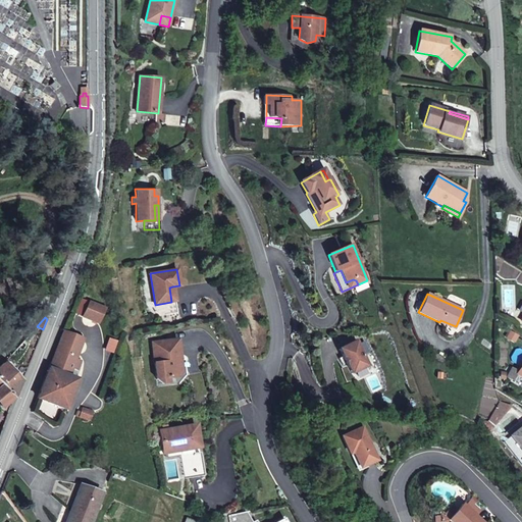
[(456,326),(440,320),(439,322),(455,329),(456,326)]
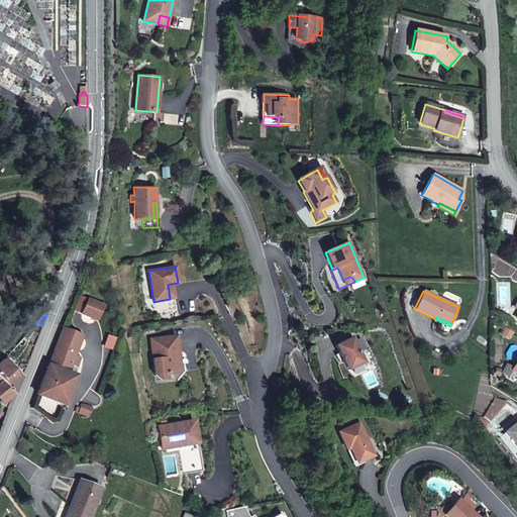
[(506,327),(502,333),(510,338),(514,332),(506,327)]
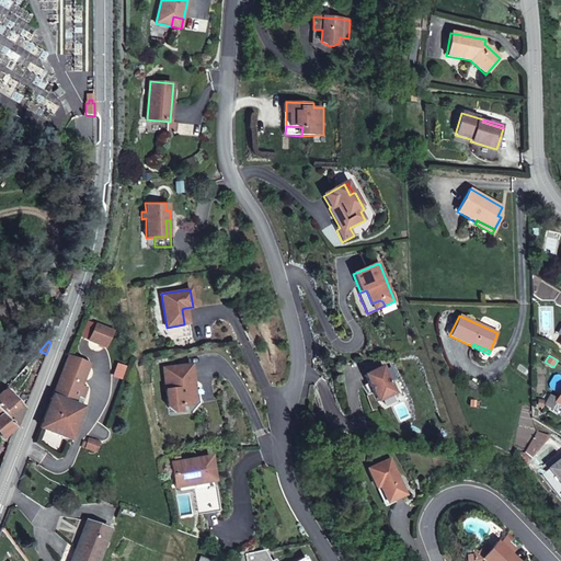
[(89,365),(68,357),(60,378),(80,387),(89,365)]
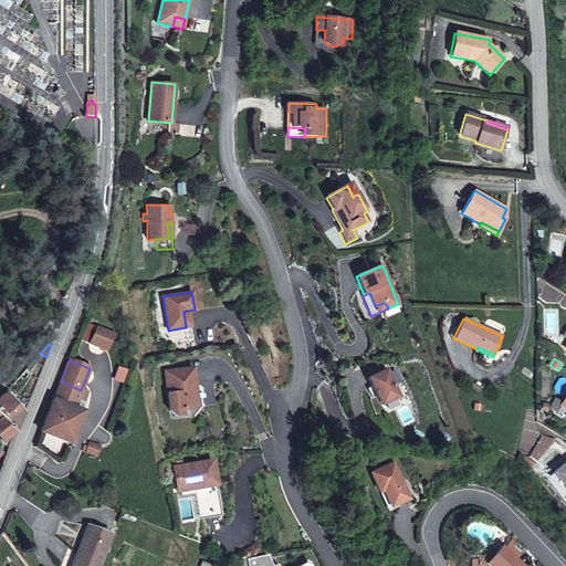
[(170,411),(188,409),(189,409),(194,405),(191,391),(195,391),(192,369),(166,371),(170,411)]
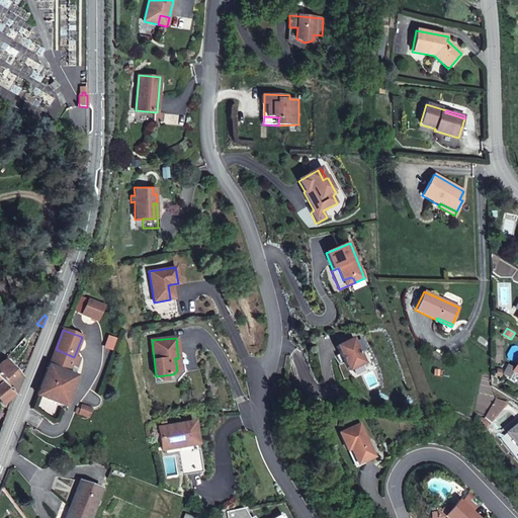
[(365,364),(354,340),(337,347),(340,354),(344,363),(348,372),(365,364)]
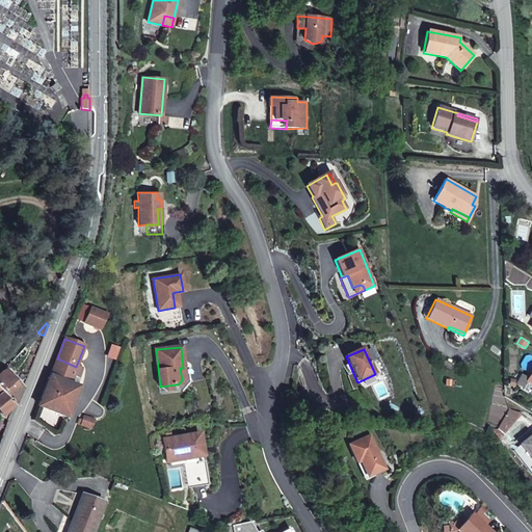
[(76,367),(57,358),(50,375),(70,383),(76,367)]
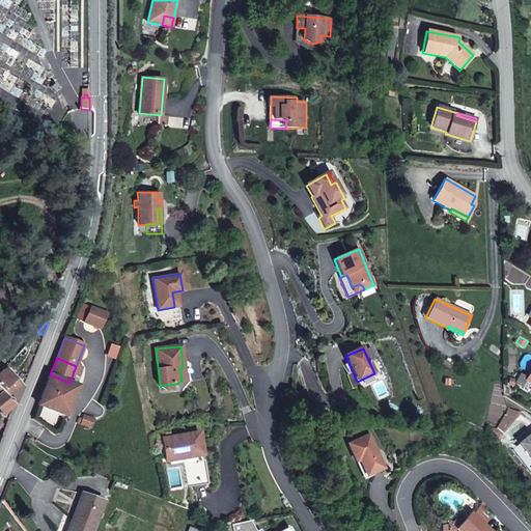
[(353,372),(348,363),(342,367),(346,375),(353,372)]
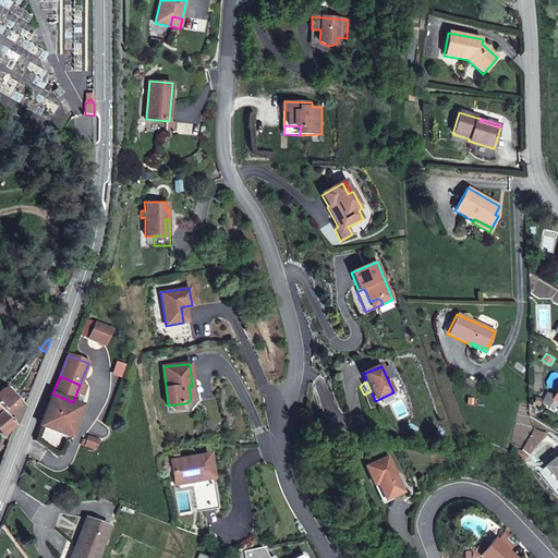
[(198,401),(197,385),(192,386),(189,386),(191,399),(186,403),(185,403),(186,412),(191,412),(198,401)]
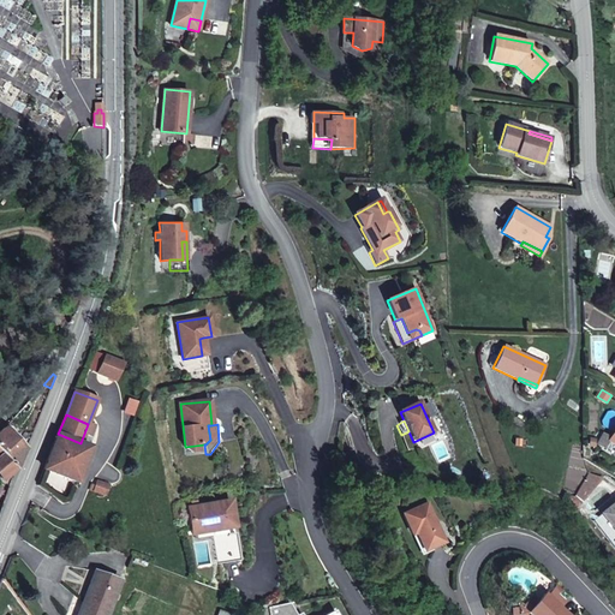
[(24,452),(4,429),(0,431),(0,451),(3,454),(17,469),(24,452)]
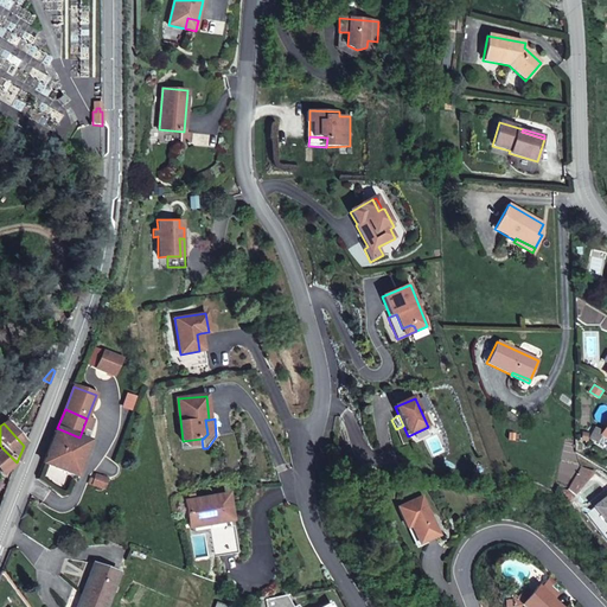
[(80,438),(57,428),(43,464),(76,477),(89,441),(80,438)]
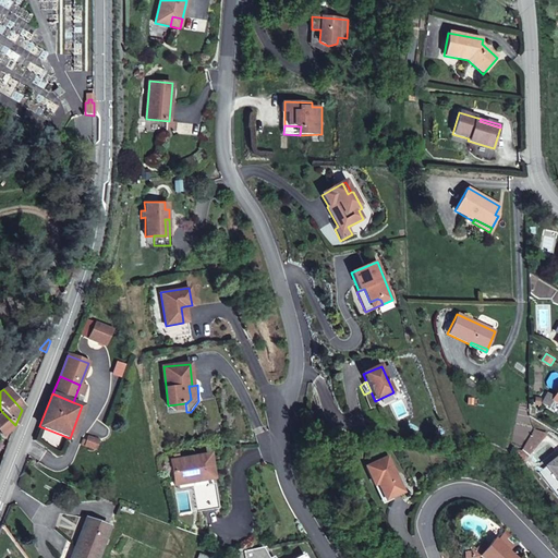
[(554,398),(546,393),(541,402),(548,407),(553,399),(554,398)]
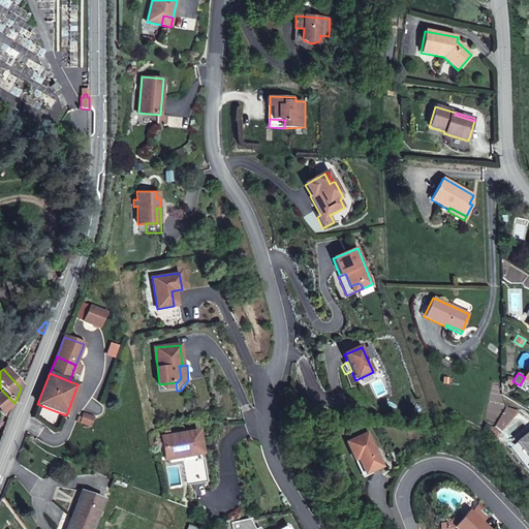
[(14,403),(2,391),(0,392),(0,411),(2,414),(14,404),(14,403)]
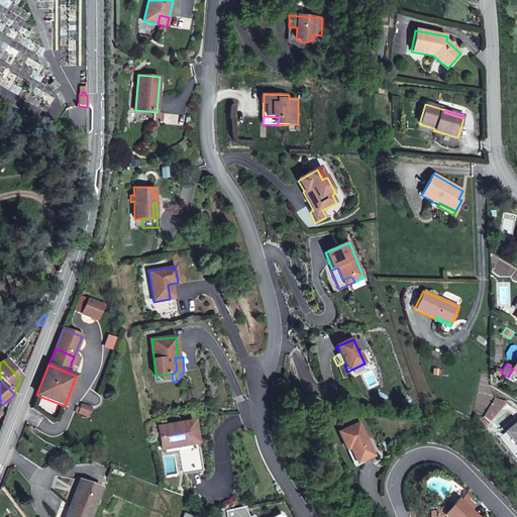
[(507,402),(494,399),(483,417),(476,416),(482,428),(507,402)]
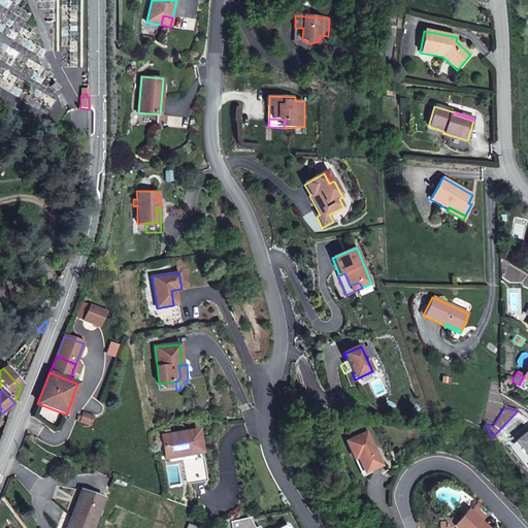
[(93,418),(84,414),(81,418),(78,416),(76,420),(90,426),(93,418)]
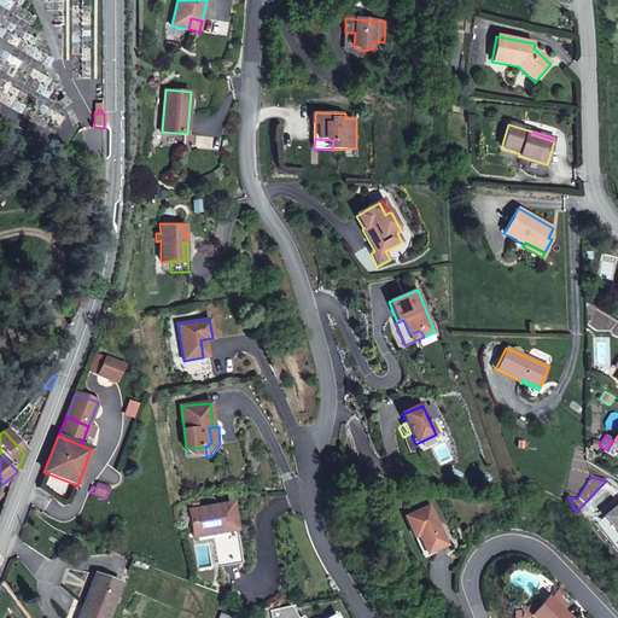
[(235,530),(231,503),(190,511),(194,537),(214,534),(219,566),(240,563),(237,536),(221,538),(221,532),(235,530)]
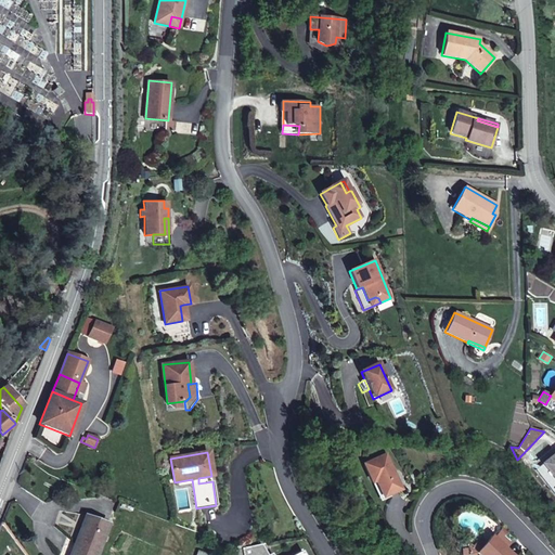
[(554,495),(554,453),(532,470),(553,498),(554,495)]
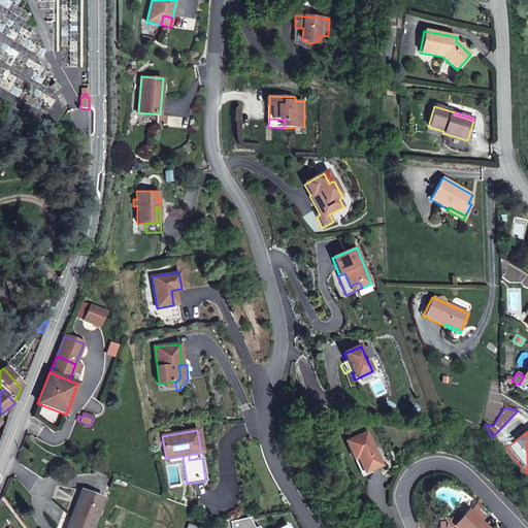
[(382,465),(367,433),(358,437),(347,442),(352,452),(354,459),(358,457),(364,472),(382,465)]
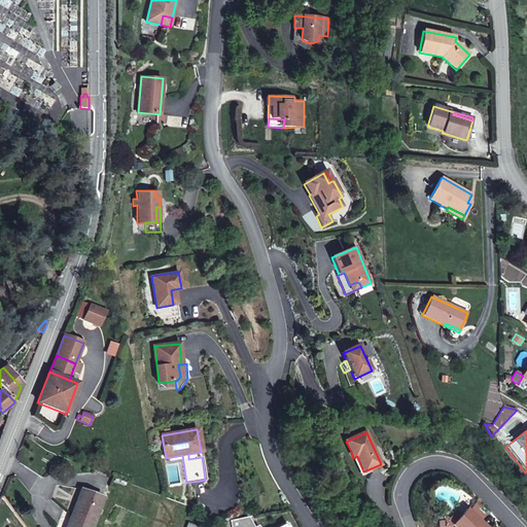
[(103,497),(81,489),(71,515),(93,523),(103,497)]
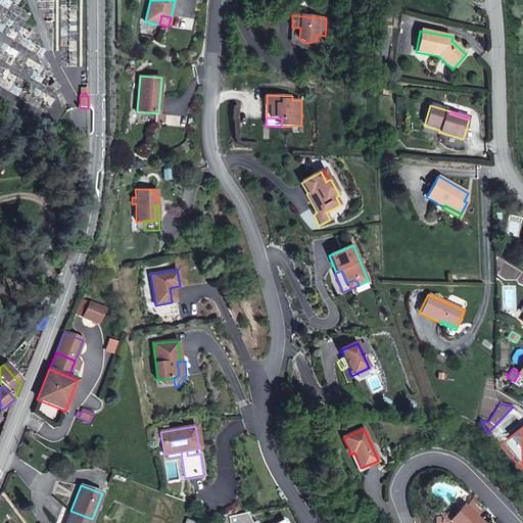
[(465,506),(464,504),(458,510),(447,521),(449,522),(484,522),(477,516),(481,512),(474,506),(477,504),(472,500),(465,506)]
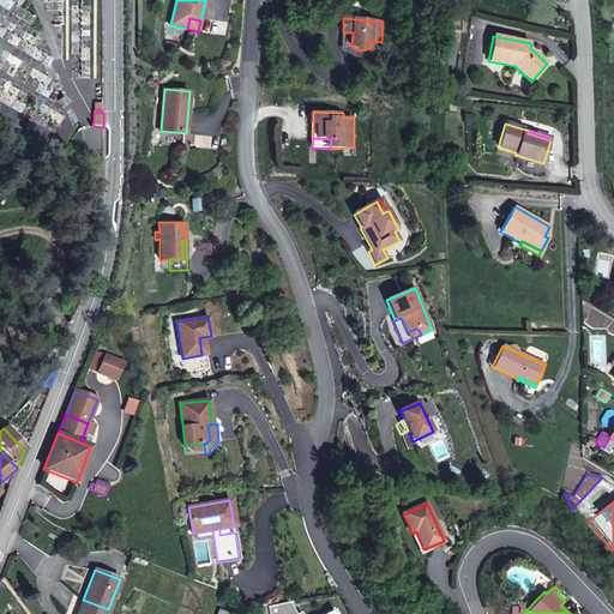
[(537,599),(531,594),(519,607),(525,612),(537,599)]
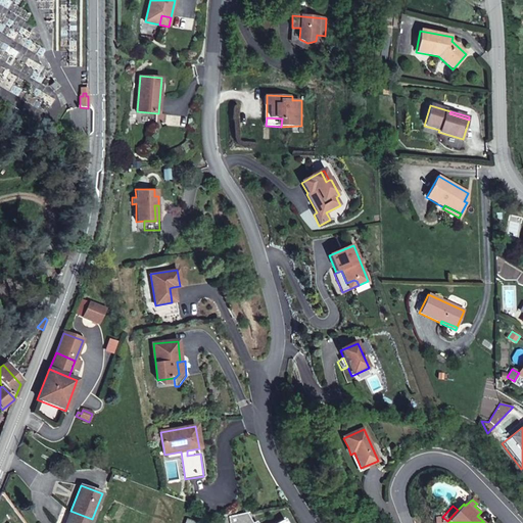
[(90,522),(92,519),(70,511),(65,522),(90,522)]
